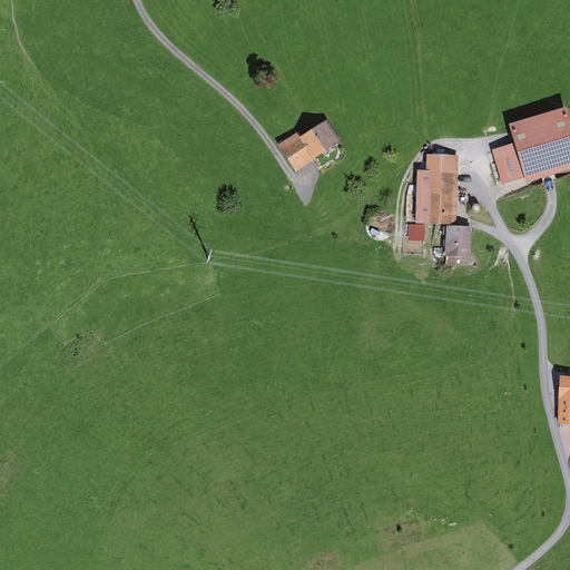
[(494,150),(504,182),(568,163),(569,169),(569,168),(569,124),(567,114),(512,130),(517,144),(494,150)]
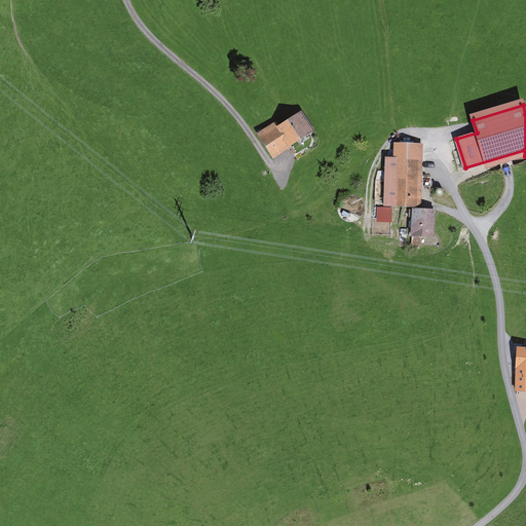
[(312,129),(301,112),(277,127),(274,122),(257,135),(273,158),(291,146),(290,144),(312,129)]
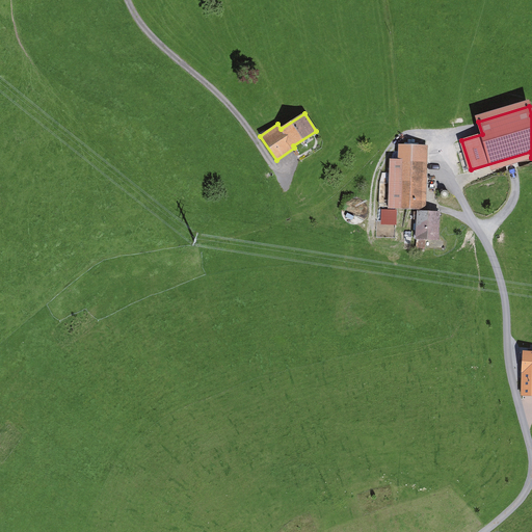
[(400,144),(399,160),(391,159),(390,189),(378,189),(378,208),(422,209),(423,161),(427,161),(427,145),(400,144)]
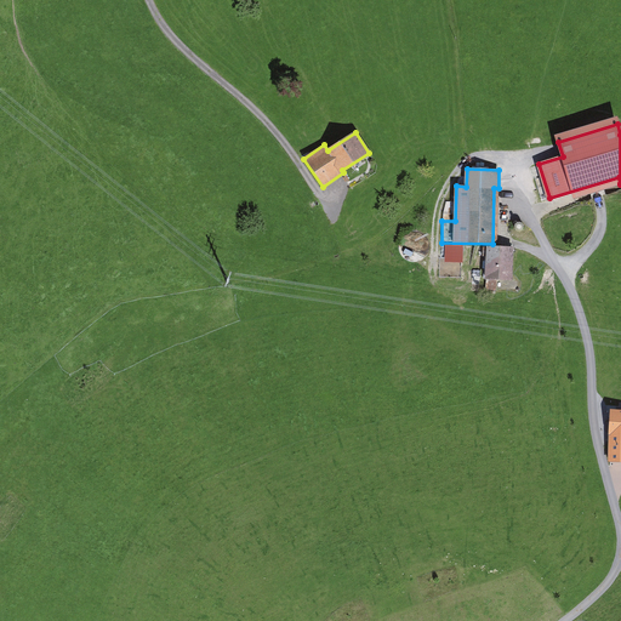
[(513,250),(486,250),(486,285),(497,285),(497,279),(513,279),(513,250)]
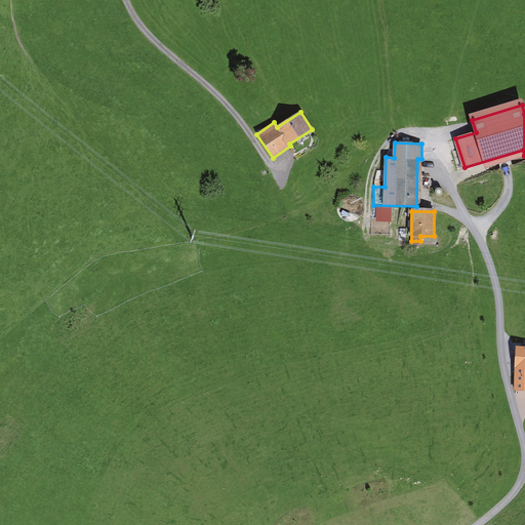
[(524,348),(518,348),(516,388),(524,387),(524,348)]
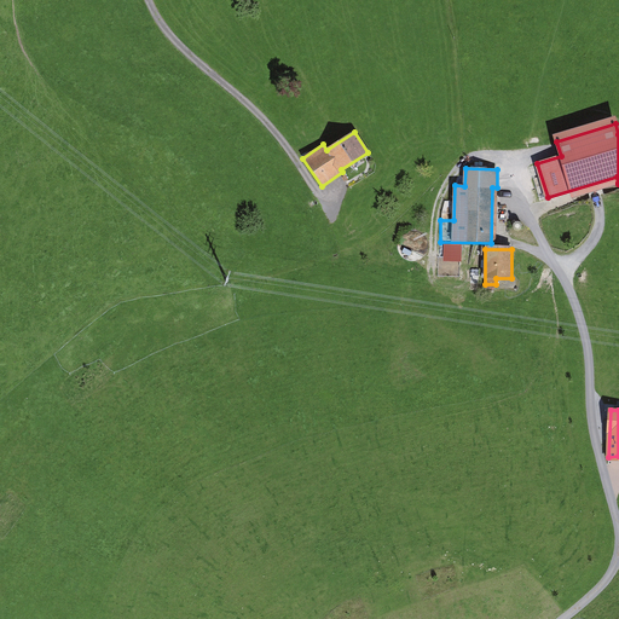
All buildings are outlined.
